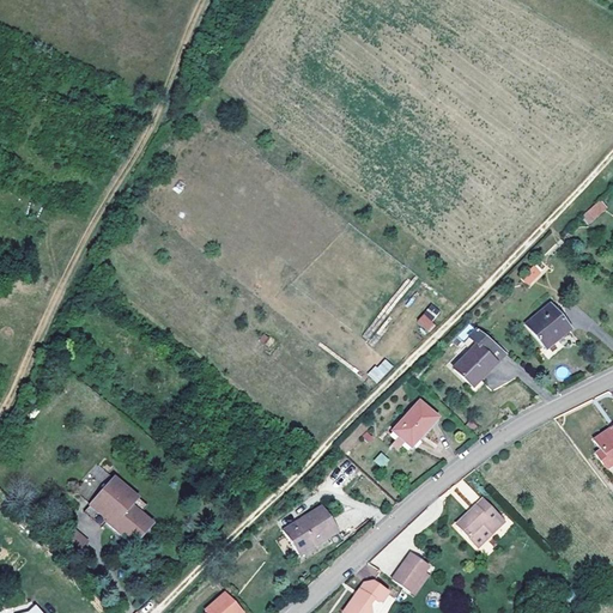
[(602,210),(596,202),(582,216),(589,222),(602,210)]
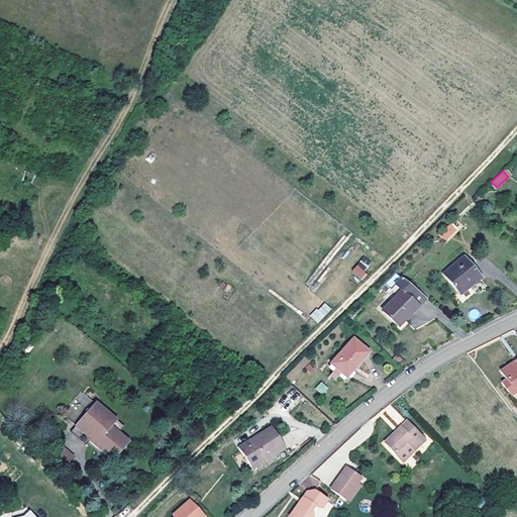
[(451,207),(457,215),(472,206),(466,197),(451,207)]
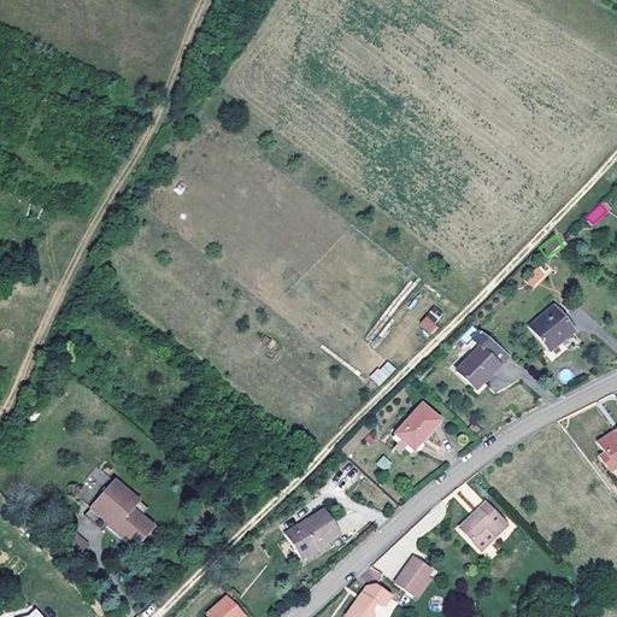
[(544,274),(536,268),(523,281),(529,287),(544,274)]
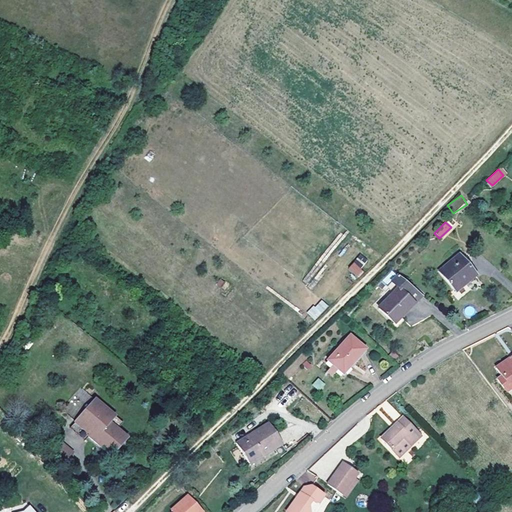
[(459,254),(439,270),(455,291),(476,274),(459,254)]
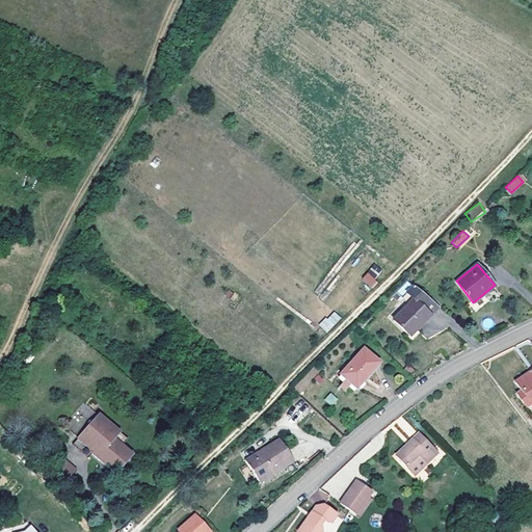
[(391,271),(386,266),(380,272),(384,277),(391,271)]
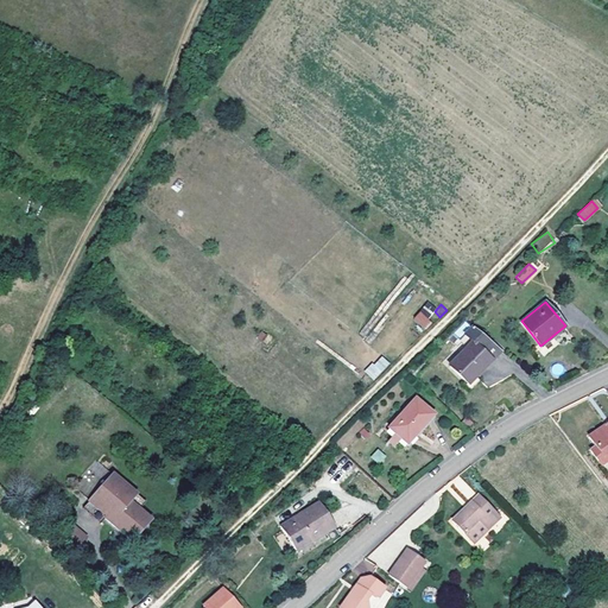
[(420,312),(413,320),(425,330),(431,323),(420,312)]
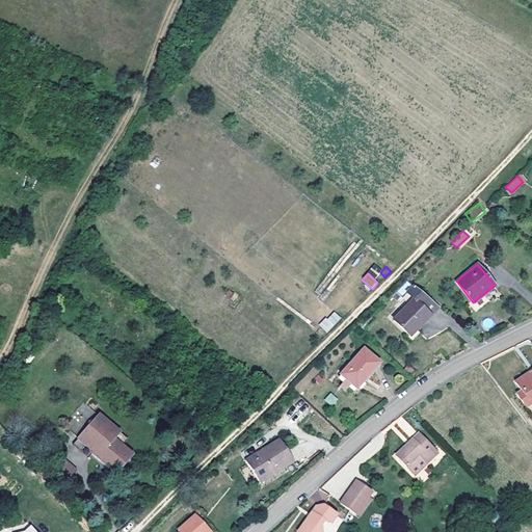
[(402,298),(408,304),(393,320),(408,335),(409,336),(416,328),(439,306),(413,285),(402,298)]
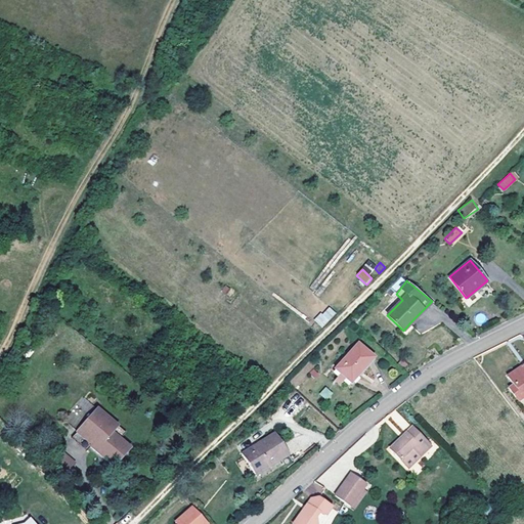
[(234,290),(230,287),(225,294),(230,297),(234,290)]
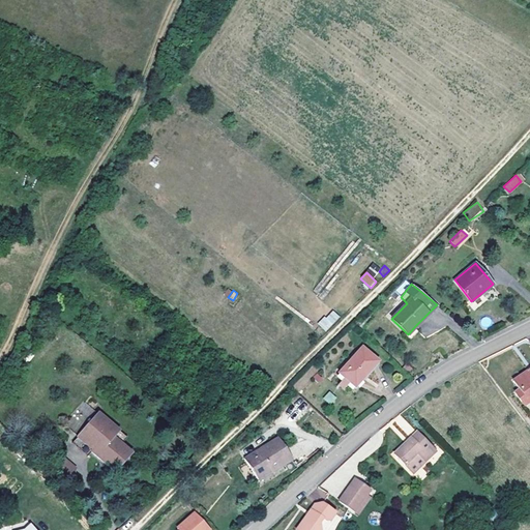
[(332,310),(318,324),(326,331),(341,317),(332,310)]
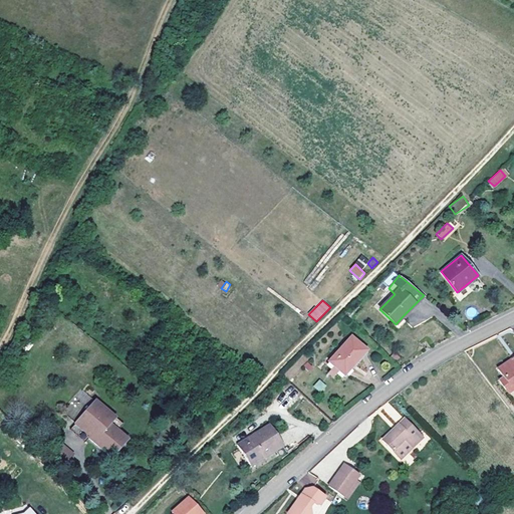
[(356,313),(354,311),(347,317),(349,319),(356,313)]
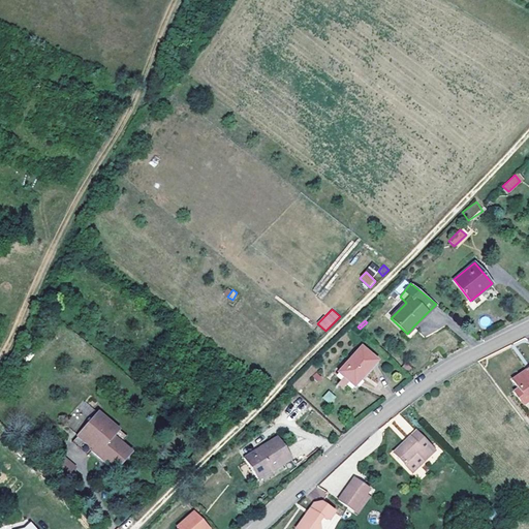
[(417,331),(413,327),(407,334),(406,333),(404,335),(409,339),(417,331)]
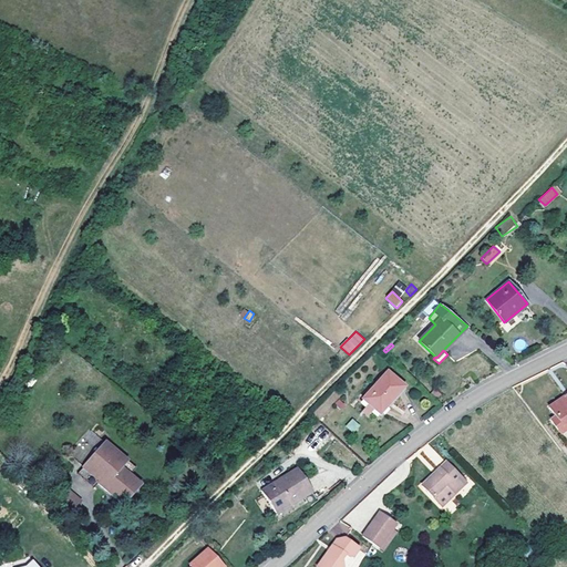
[(404,387),(387,371),(363,399),(380,413),(388,405),(387,403),(393,394),(397,395),(404,387)]
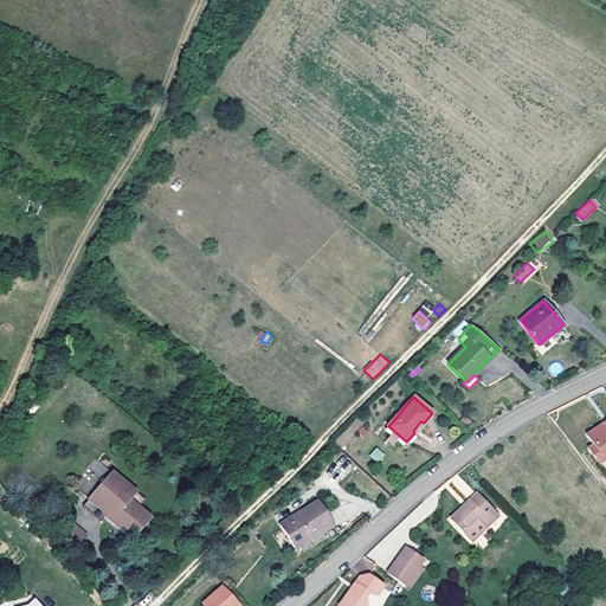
[(424,423),(420,421),(413,431),(414,433),(406,442),(388,426),(385,429),(406,446),(434,416),(432,413),(424,423)]
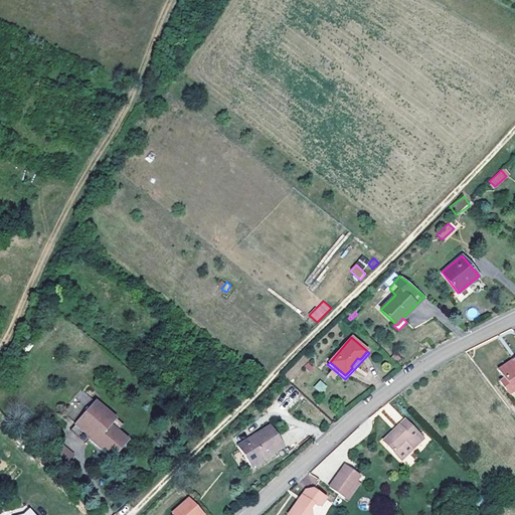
[(513,358),(498,369),(504,377),(500,380),(506,390),(510,387),(513,391),(514,389),(514,359),(514,360),(513,358)]
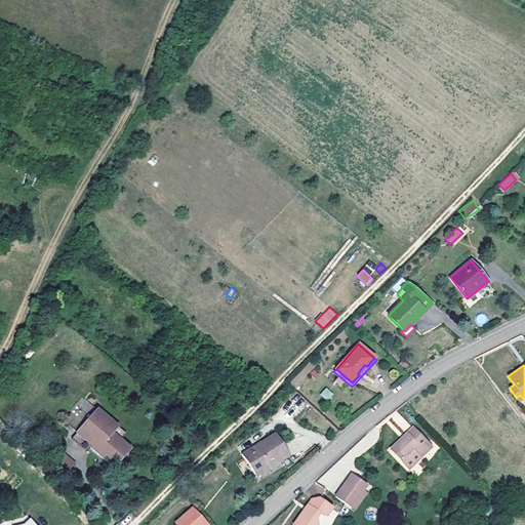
[(325,388),(320,395),(328,401),(333,393),(325,388)]
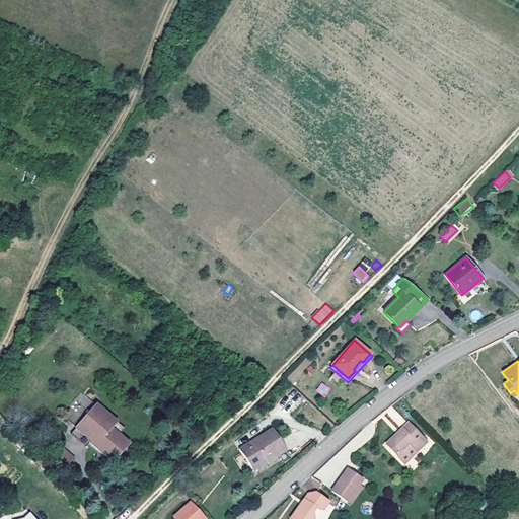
[(95,403),(90,398),(69,422),(75,427),(95,403)]
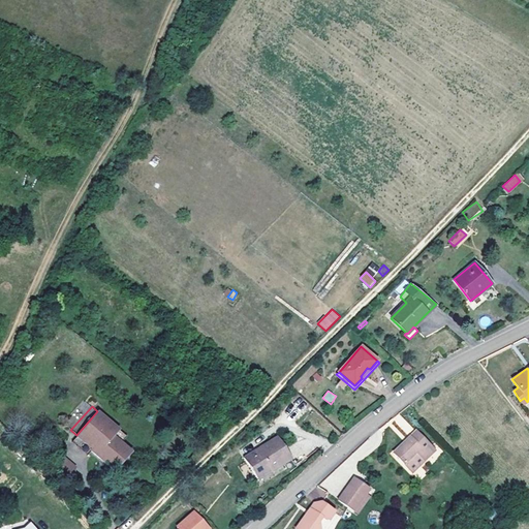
[(118,430),(97,411),(76,435),(91,448),(90,449),(114,471),(130,453),(113,436),(118,430)]
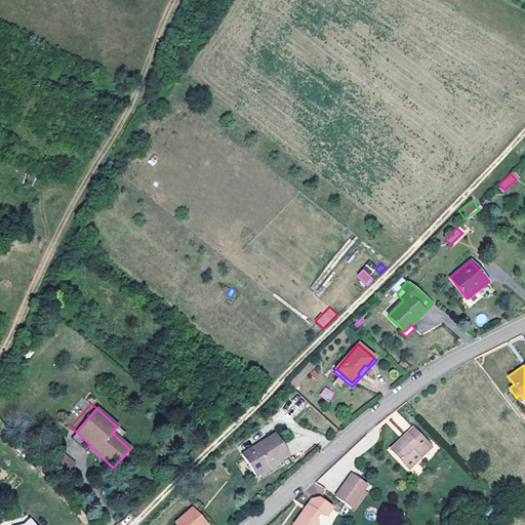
[(404,432),(410,426),(404,419),(398,425),(404,432)]
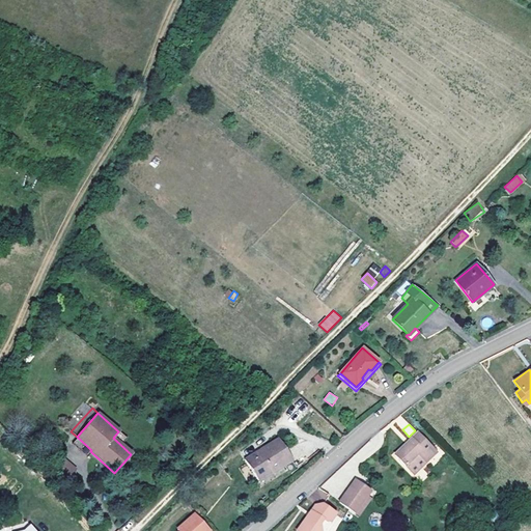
[(408,447),(404,444),(395,454),(414,473),(435,454),(428,447),(430,446),(418,432),(411,439),(414,442),(408,447)]
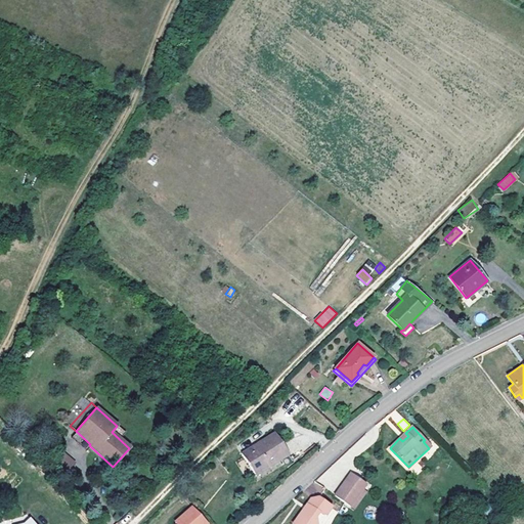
[(76,431),(70,438),(84,451),(89,445),(90,444),(76,431)]
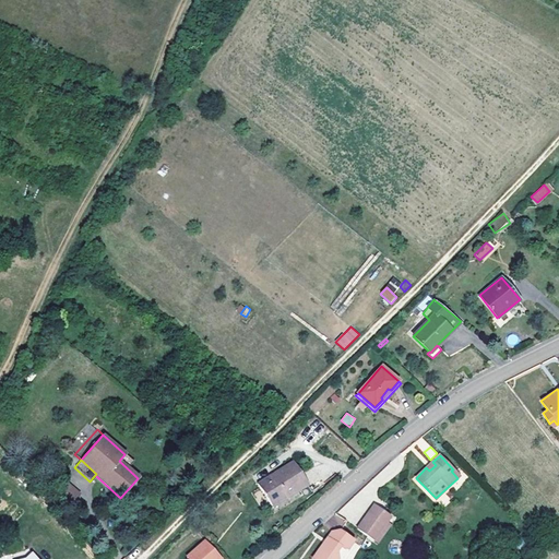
[(293,461),(258,483),(273,507),(308,485),(293,461)]
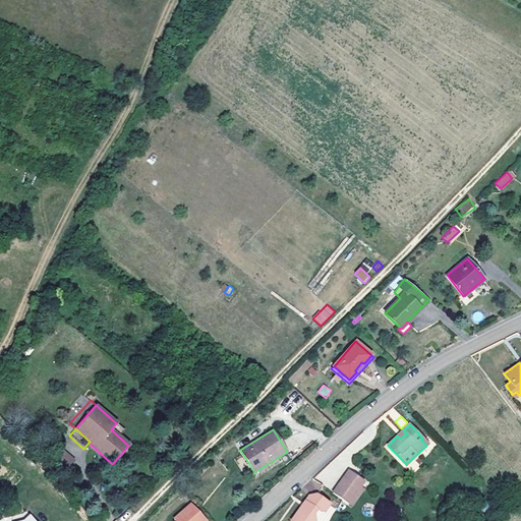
[(406,433),(403,430),(397,436),(400,439),(406,433)]
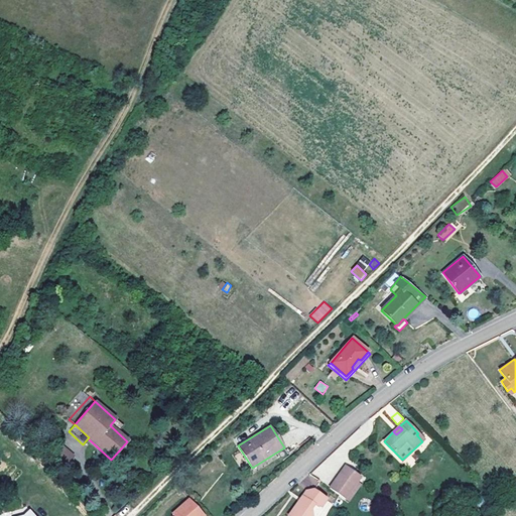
[(57,443),(46,455),(60,468),(71,456),(57,443)]
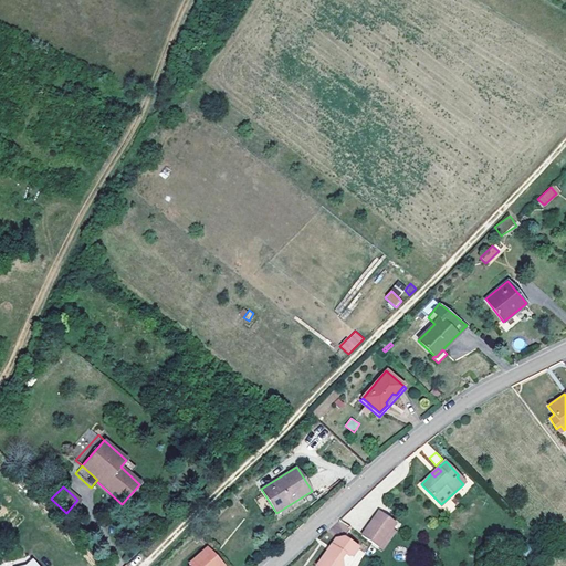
[(396,522),(379,511),(363,535),(378,546),(396,522)]
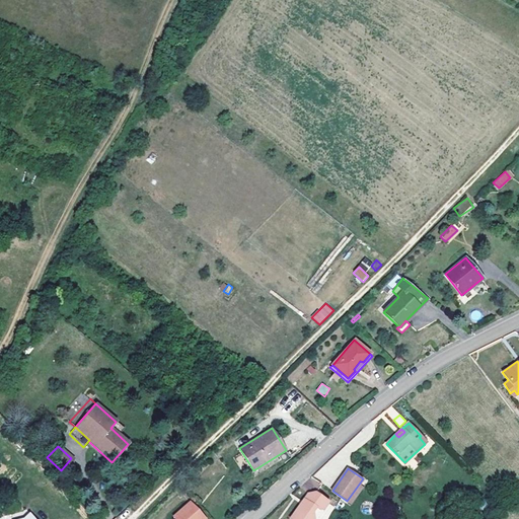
[(304,500),(304,501),(301,505),(300,505),(290,518),(313,518),(313,513),(316,508),(318,510),(322,510),(327,502),(314,493),(308,494),(304,500)]
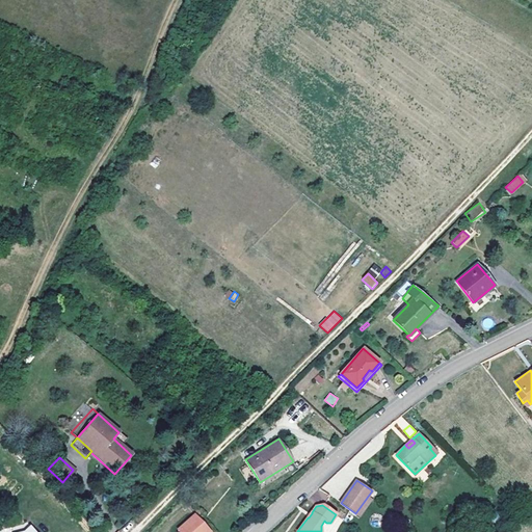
[(178,530),(179,531),(209,531),(211,531),(196,514),(178,530)]
